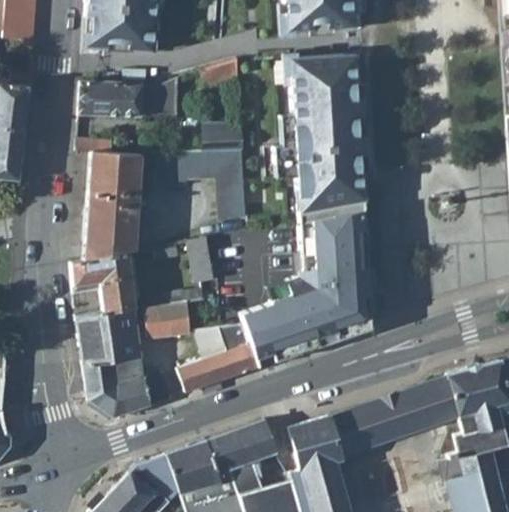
[(0,0),(0,26),(5,27),(4,34),(34,38),(36,0),(0,0)]
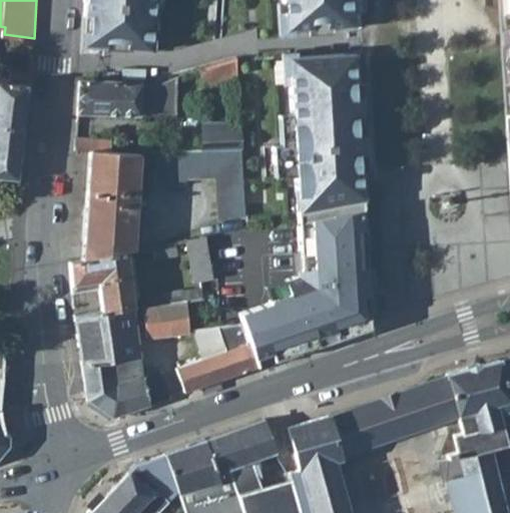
[(86,0),(85,15),(90,16),(88,45),(154,51),(157,20),(153,19),(154,0),(86,0)]
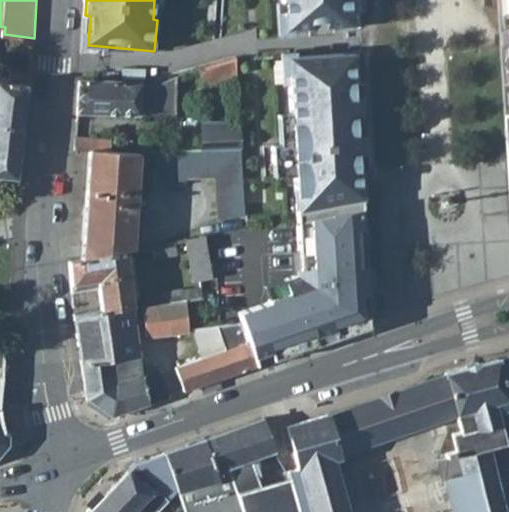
[(282,0),(285,29),(352,25),(350,0),(282,0)]
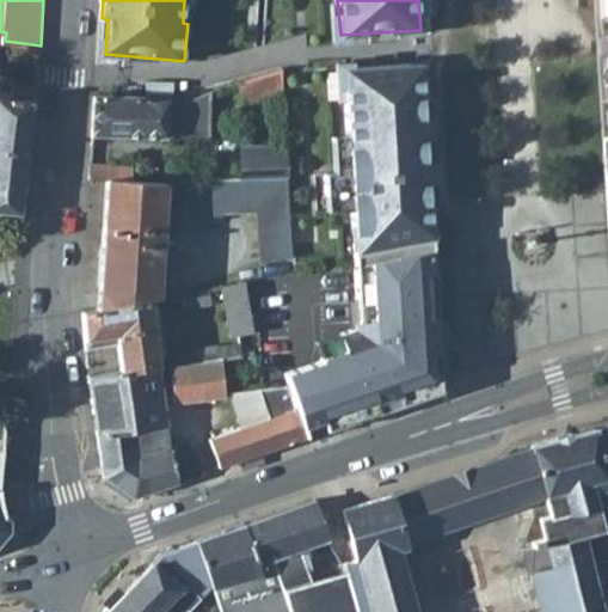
[(423,63),(344,68),(349,136),(344,136),(348,172),(337,173),(327,175),(329,195),(332,195),(333,212),(355,210),(358,255),(435,242),(433,206),(435,206),(433,169),(435,169),(431,117),(429,117),(428,98),(425,98),(423,63)]
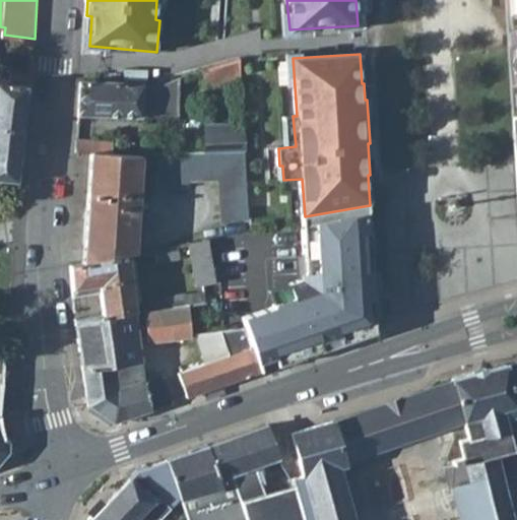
[(211,86),(245,75),(245,59),(207,71),(211,86)]
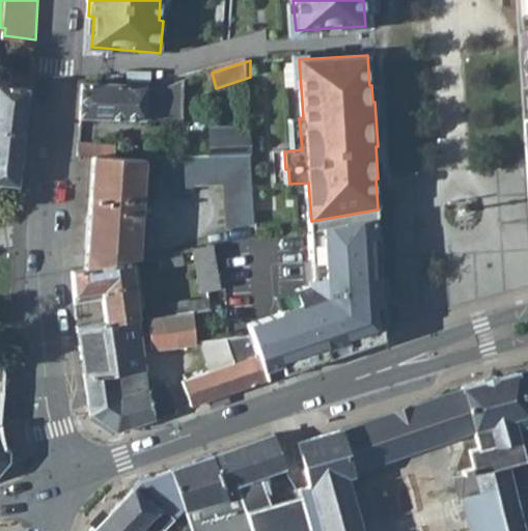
[(0,86),(28,89),(31,89),(32,76),(0,73),(0,86)]
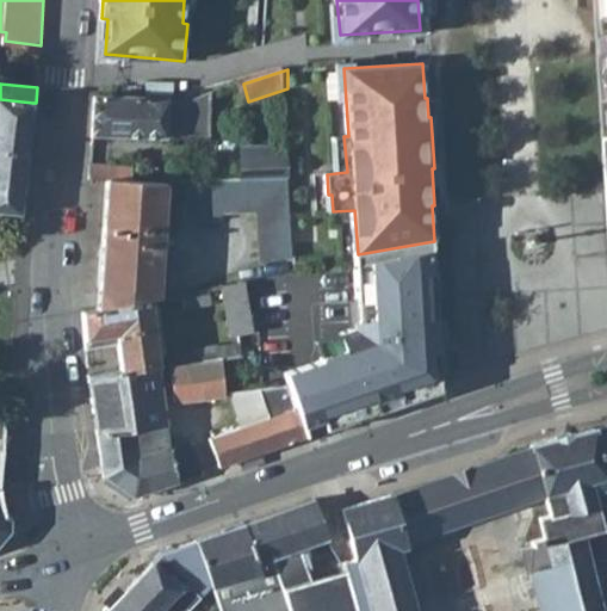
[(167,135),(211,137),(212,93),(189,100),(95,96),(93,135),(167,139),(167,135)]
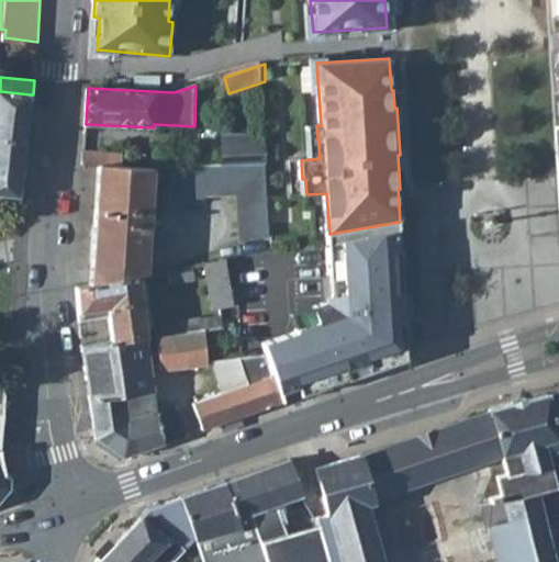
[(0,193),(20,195),(30,94),(0,91),(0,193)]
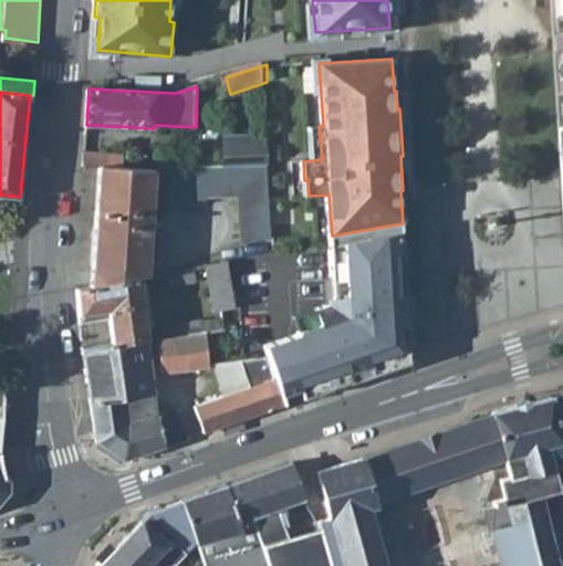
[(322,159),(319,126),(310,127),(312,160),(322,159)]
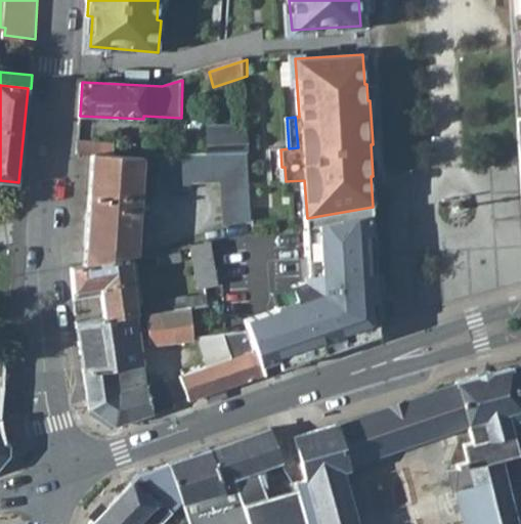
[(212,128),(212,154),(250,153),(249,128),(212,128)]
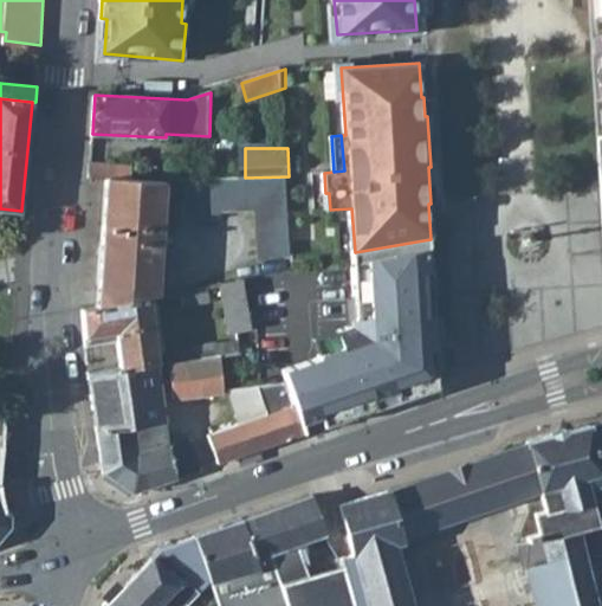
[(108,179),(123,179),(124,166),(90,163),(90,178),(108,179)]
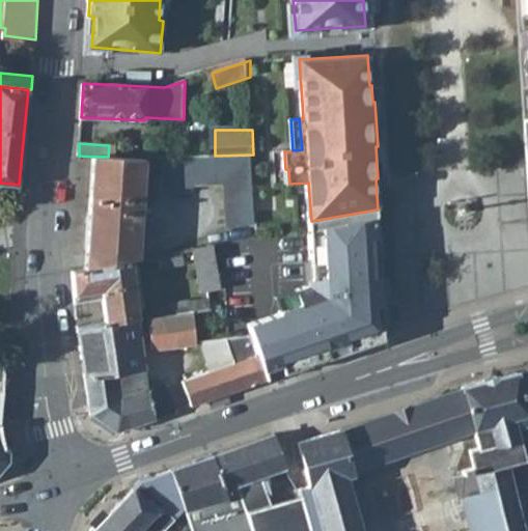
[(228,228),(255,223),(253,155),(215,156),(162,156),(163,189),(195,189),(194,183),(224,183),(228,228)]
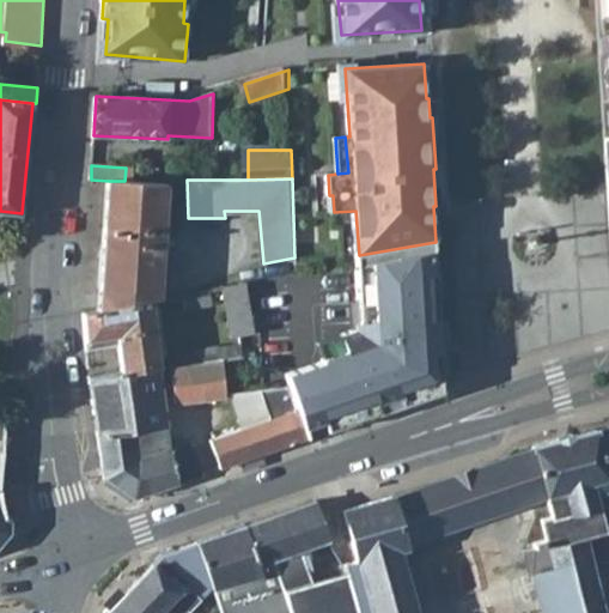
[(102,303),(162,291),(164,250),(171,250),(172,232),(165,231),(169,183),(125,181),(109,181),(102,303)]
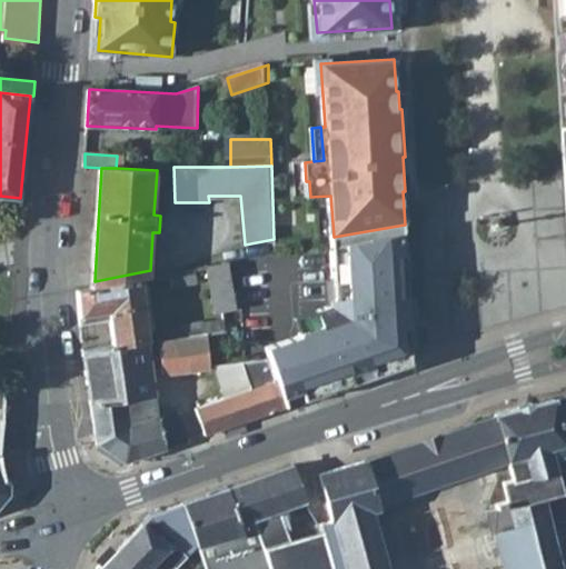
[(290,251),(291,262),(309,259),(307,248),(290,251)]
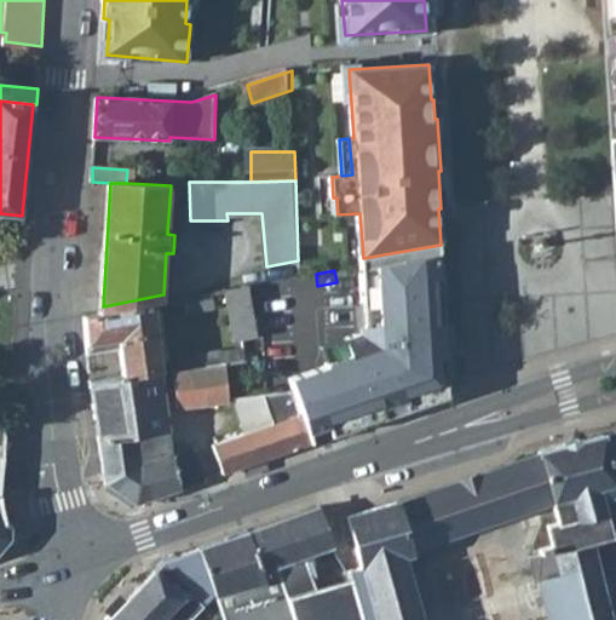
[(234,342),(258,338),(251,286),(226,290),(234,342)]
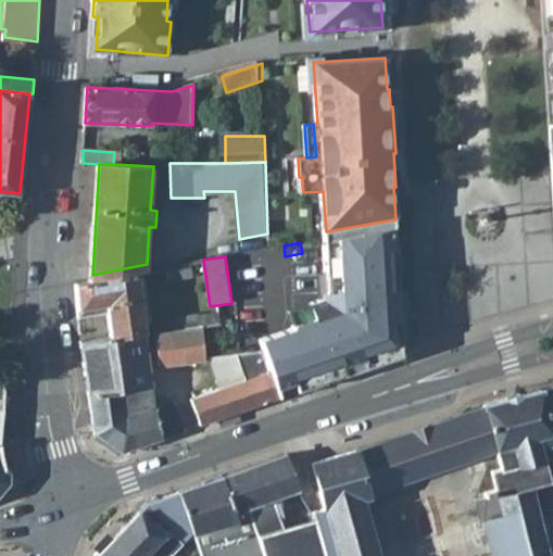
[(168,266),(171,279),(193,274),(191,262),(168,266)]
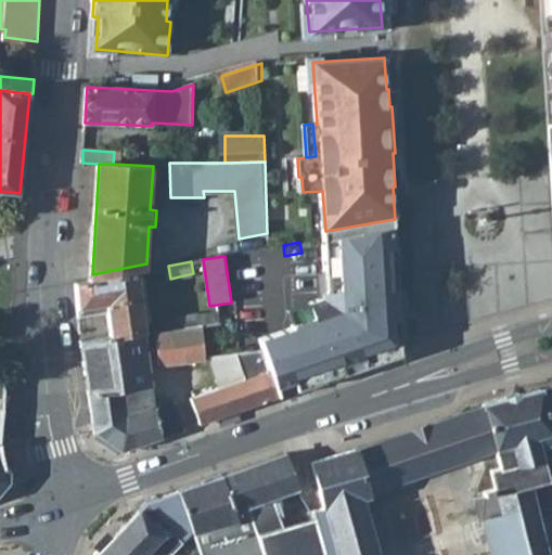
[(139,271),(145,270),(146,263),(92,274),(92,280),(139,271)]
